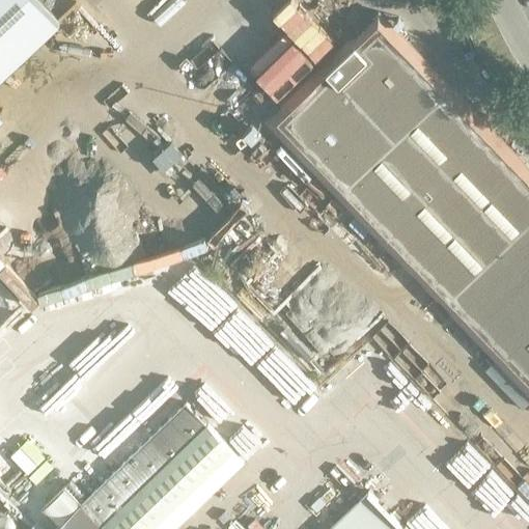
[(0,0),(0,79),(59,24),(35,0),(0,0)]
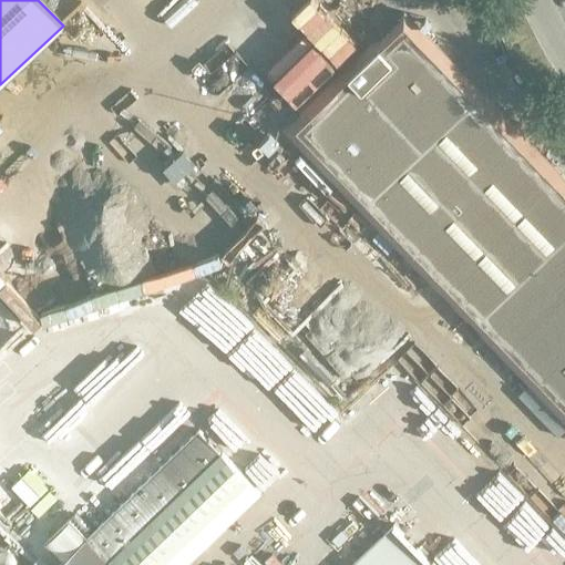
[(414,24),(433,6),(428,0),(407,0),(399,10),(414,24)]
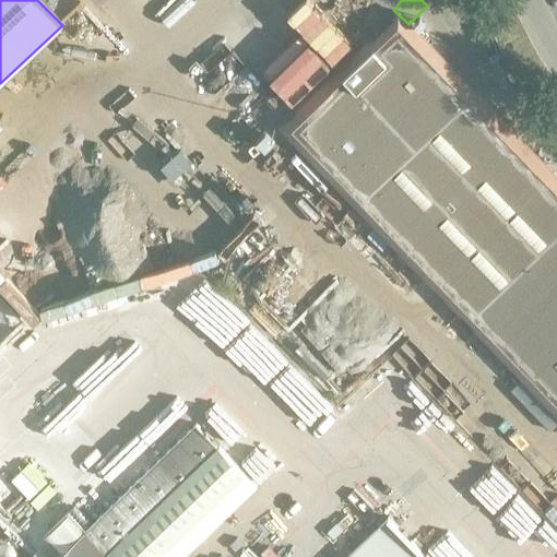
[(556,180),(400,18),(285,129),(556,410),(556,180)]
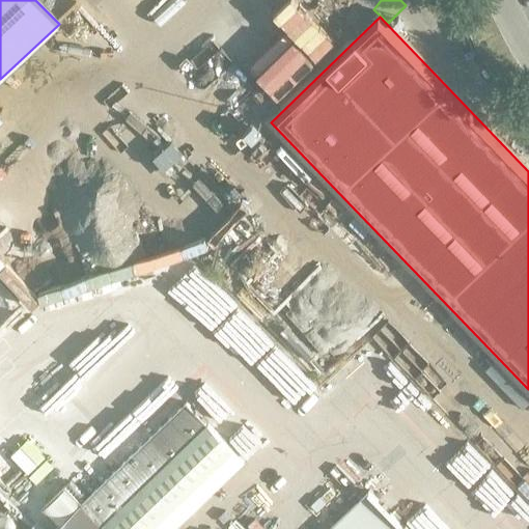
[(78,86),(165,72),(157,23),(70,37),(78,86)]
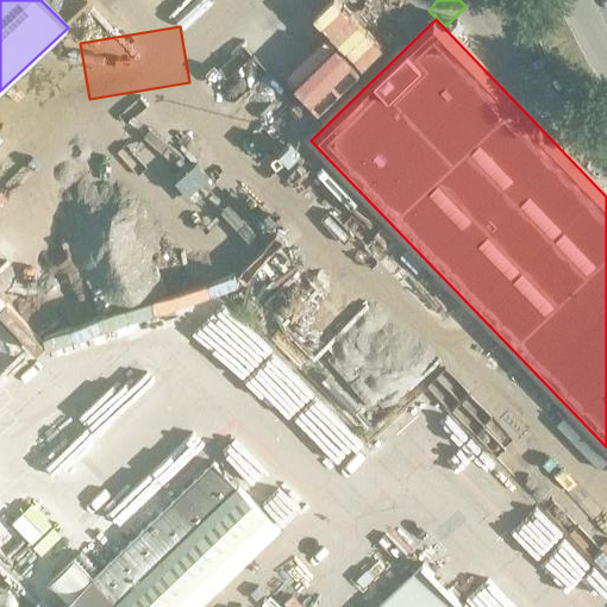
[(304,212),(335,250),(356,232),(325,194),(304,212)]
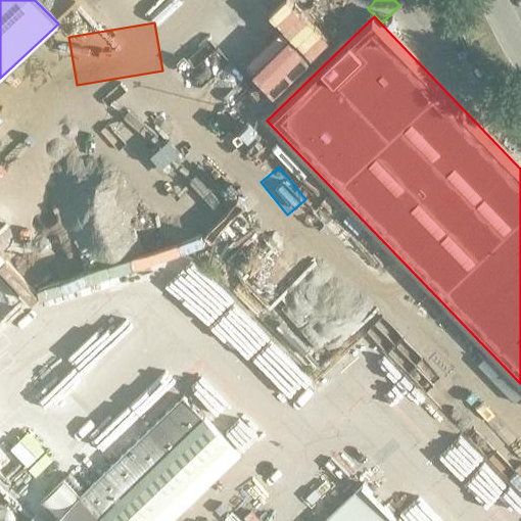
[(274,226),(284,221),(268,193),(246,206),(263,233),(275,226),(274,226)]
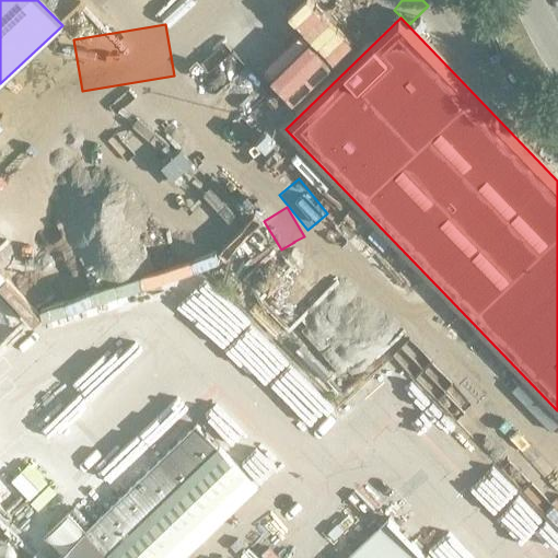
[(117,322),(167,304),(155,272),(105,291),(117,322)]
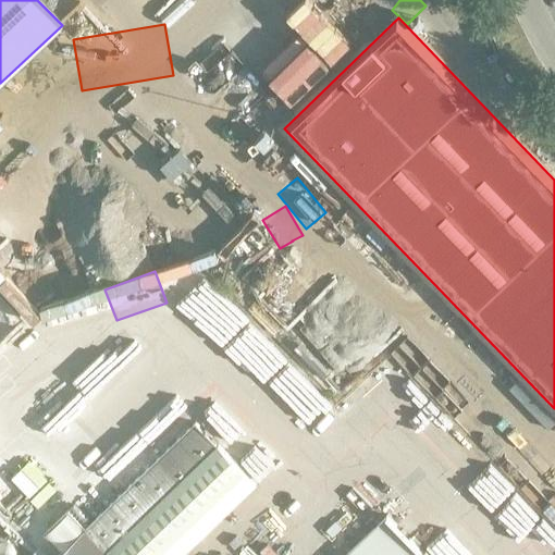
[(174,300),(197,294),(194,285),(171,292),(174,300)]
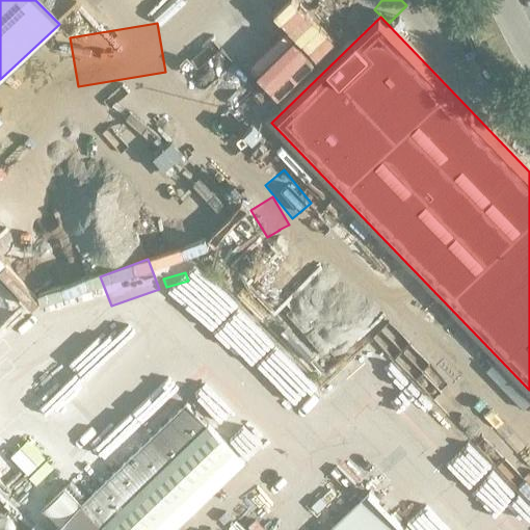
[(102,291),(52,301),(56,319),(105,310),(102,291)]
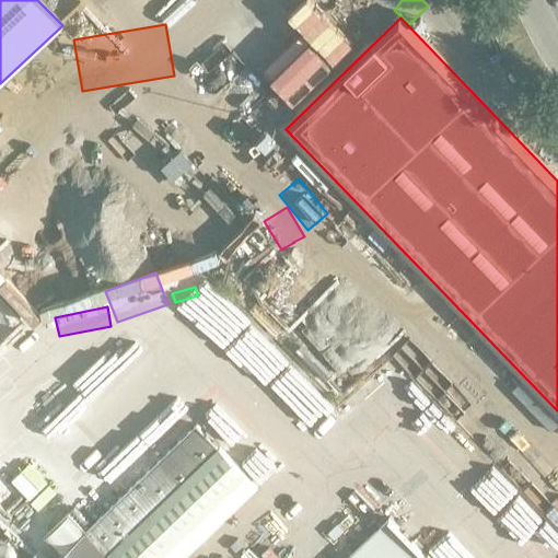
[(425,557),(391,521),(351,557),(187,557),(259,489),(199,426),(89,532),(86,530),(85,531),(70,515),(46,538),(61,555),(58,557),(425,557)]
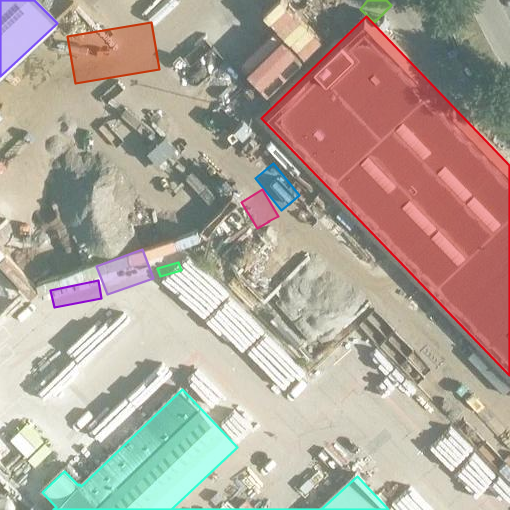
[(509,455),(498,469),(509,478),(509,455)]
